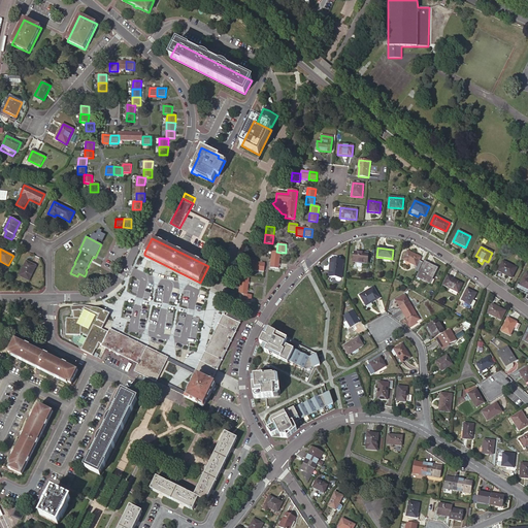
[(276,252),(272,252),(271,260),(279,260),(281,253),(276,252)]
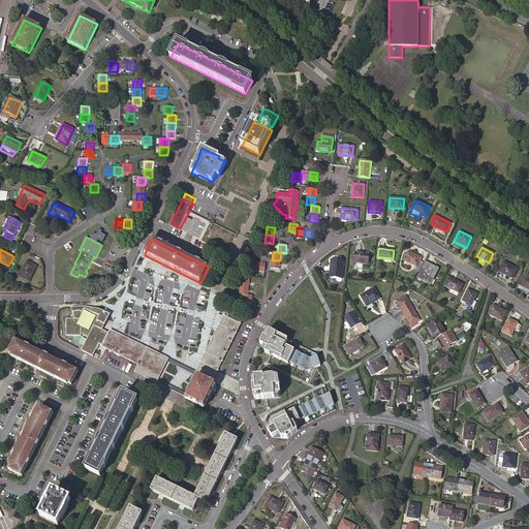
[(418,272),(424,263),(419,261),(422,258),(408,252),(404,260),(416,267),(415,271),(418,272)]
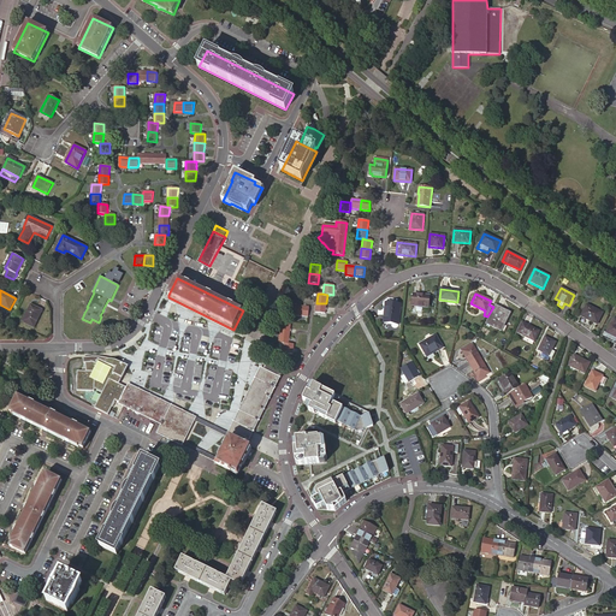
[(428,307),(430,296),(413,295),(412,306),(428,307)]
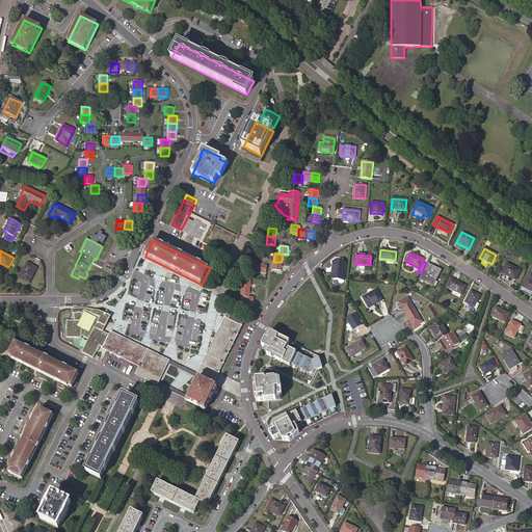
[(282,262),(273,262),(272,269),(281,270),(282,262)]
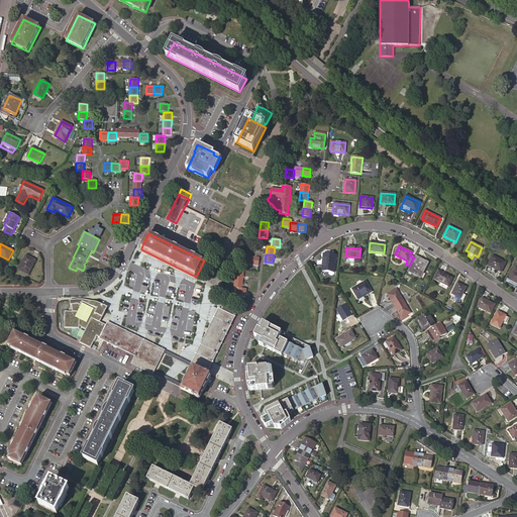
[(334,273),(336,255),(324,254),(322,272),(334,273)]
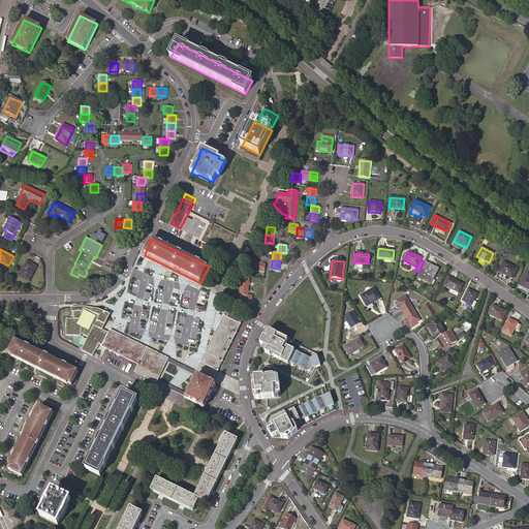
[(20,276),(29,281),(36,267),(27,261),(20,276)]
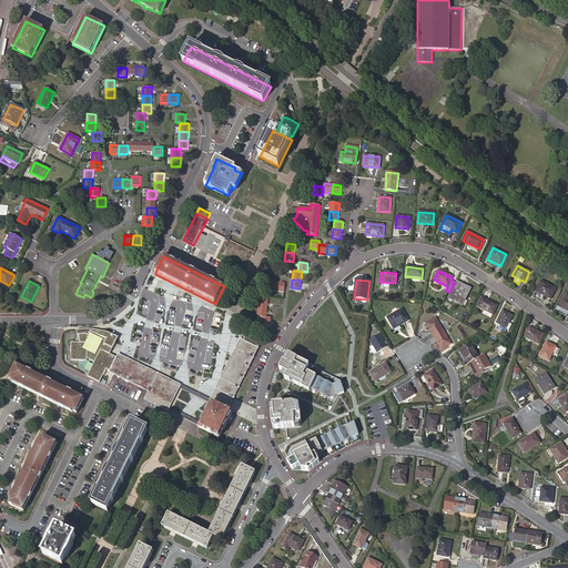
[(276,283),(267,282),(266,291),(275,291),(276,283)]
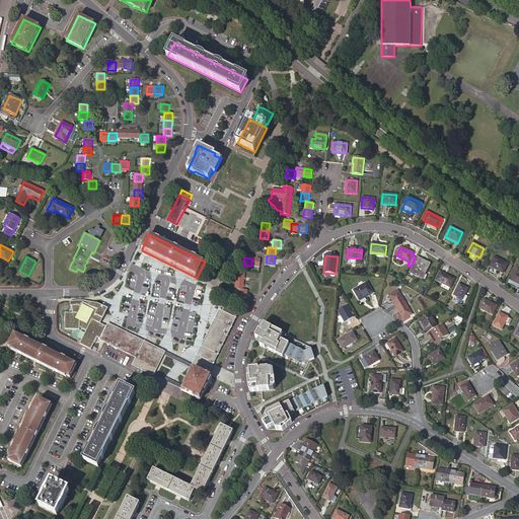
[(503,274),(508,264),(494,257),(490,267),(503,274)]
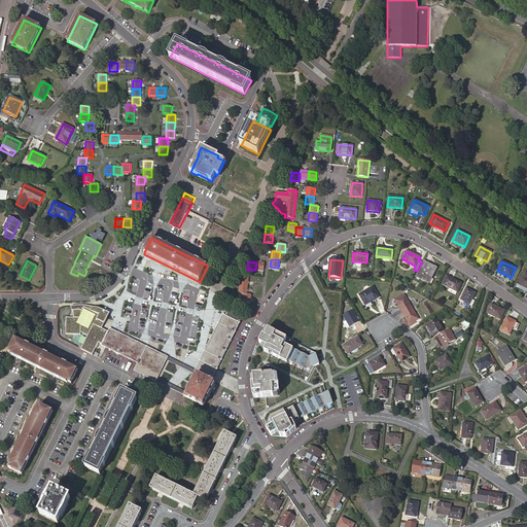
[(264,262),(256,262),(255,270),(264,271),(264,262)]
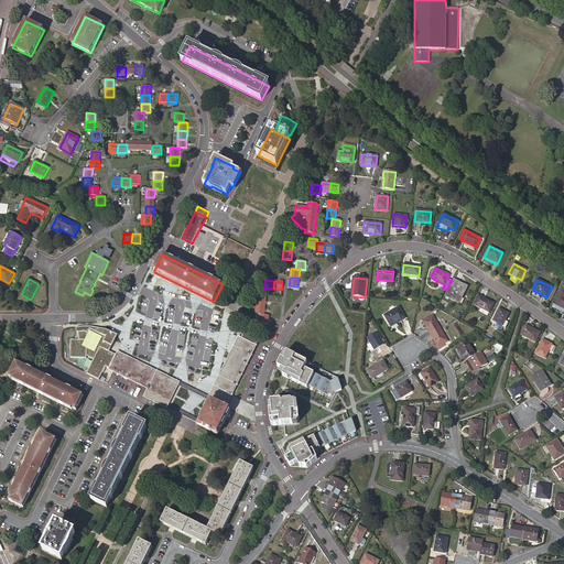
[(458,303),(466,288),(454,281),(446,297),(458,303)]
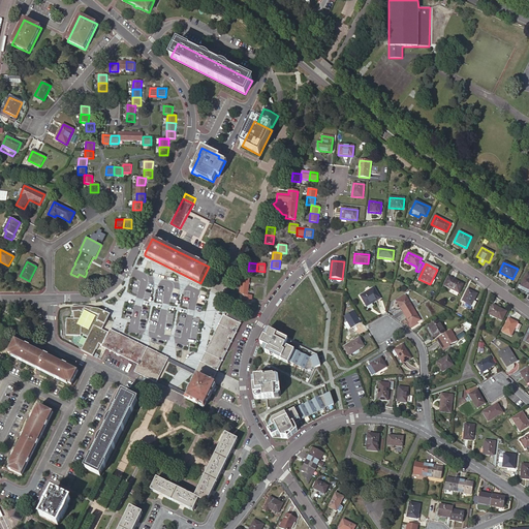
[(249,279),(241,278),(240,286),(248,287),(249,279)]
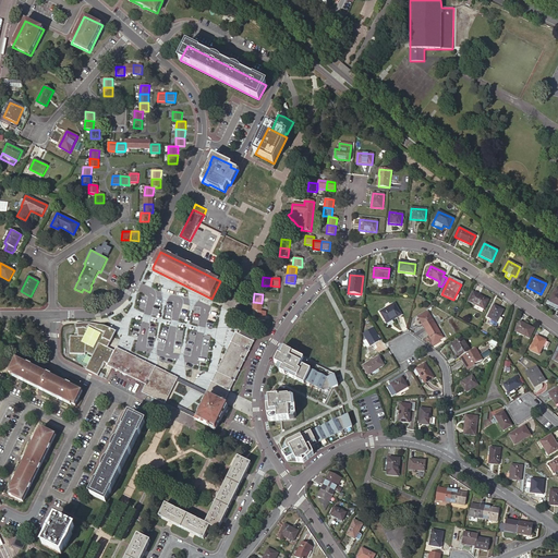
[(478,306),(484,310),(488,300),(473,293),(469,302),(478,306)]
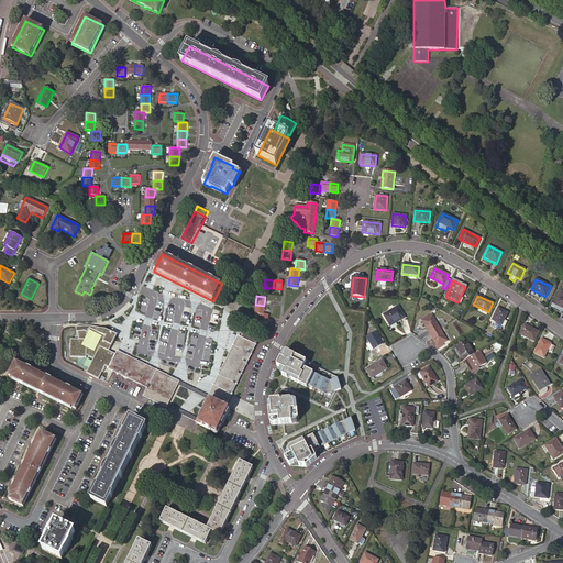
[(264,306),(255,305),(254,313),(260,313),(263,315),(264,306)]
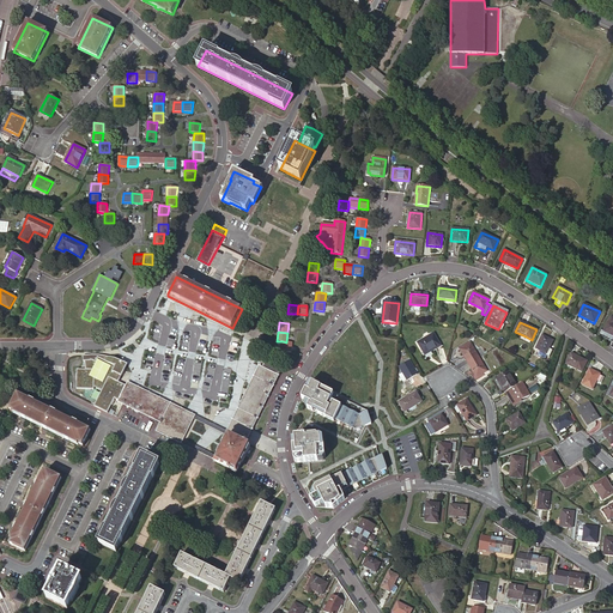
[(425,356),(441,346),(434,333),(417,344),(425,356)]
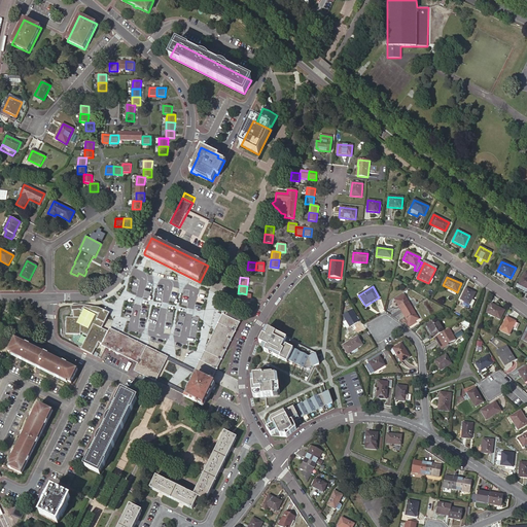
[(469,305),(472,299),(476,293),(465,288),(460,300),(469,305)]
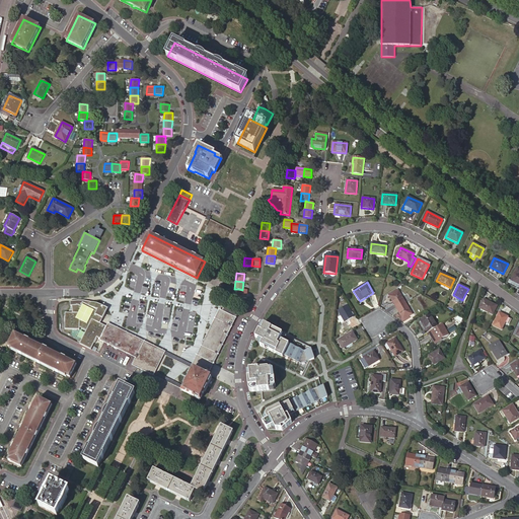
[(389,296),(398,291),(396,288),(387,293),(389,296)]
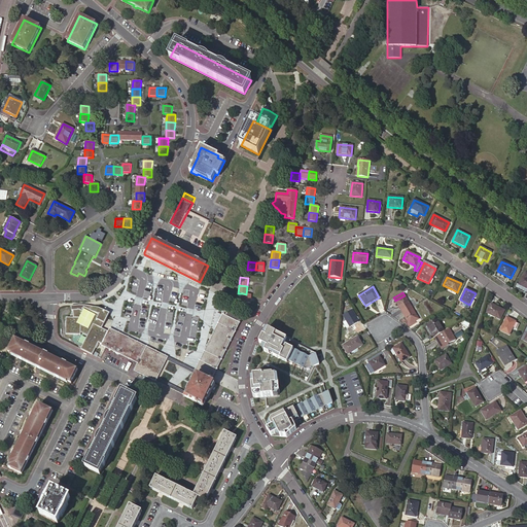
[(246,294),(243,293),(242,302),(250,303),(251,294),(246,294)]
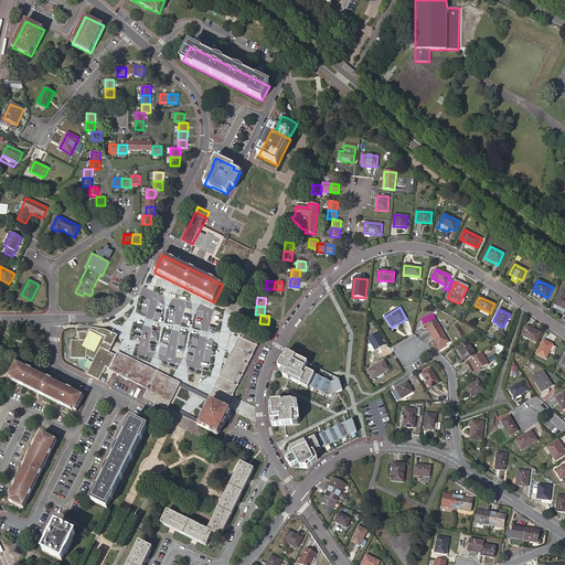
[(432,336),(441,330),(434,317),(424,322),(432,336)]
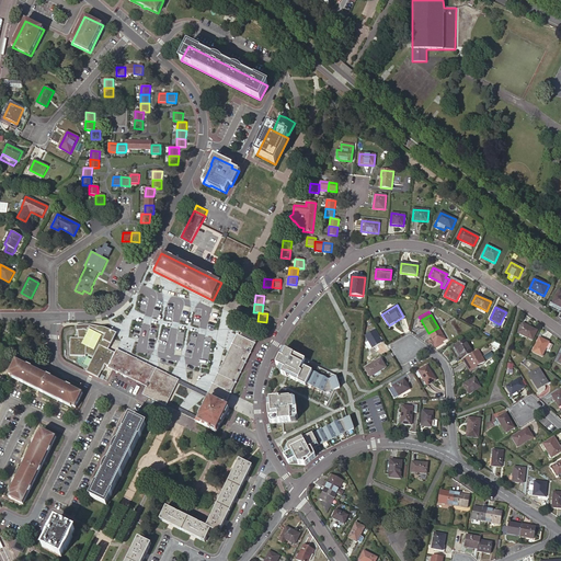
[(69,339),(70,342),(69,342),(69,348),(70,348),(70,356),(87,355),(87,353),(93,357),(87,371),(99,378),(102,370),(103,370),(105,366),(104,366),(105,365),(109,366),(115,353),(109,350),(117,333),(109,330),(105,329),(101,327),(93,325),(86,324),(76,325),(76,330),(78,330),(78,338),(69,339)]
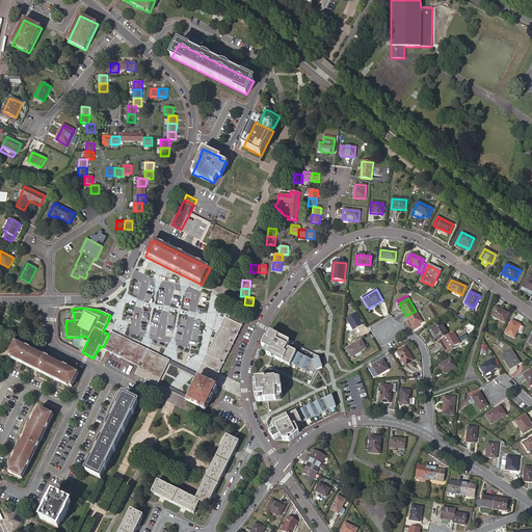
[(505,323),(509,314),(496,308),(490,316),(505,323)]
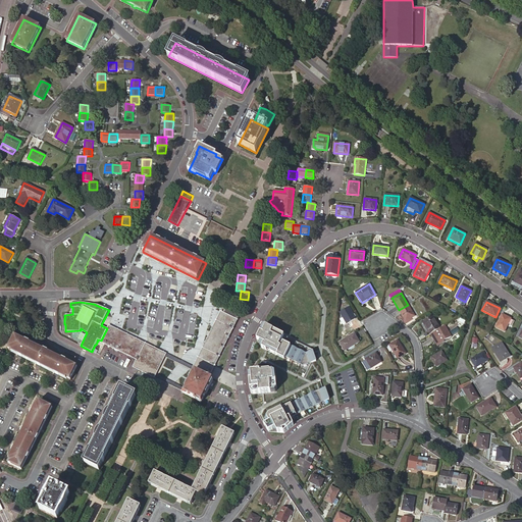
[(414,316),(408,305),(399,310),(406,321),(414,316)]
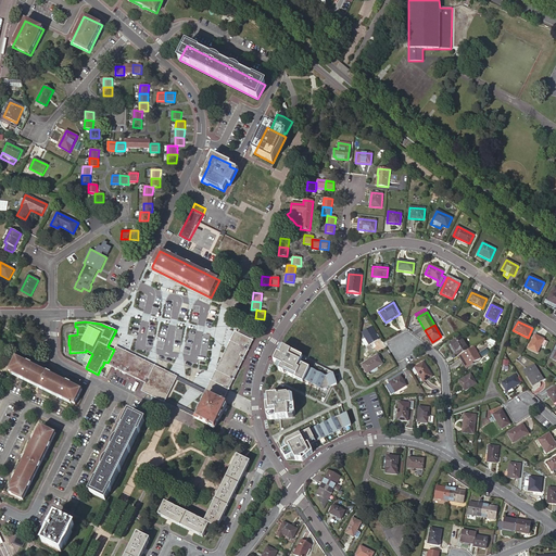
[(241,327),(239,331),(238,333),(252,341),(255,336),(255,335),(241,327)]
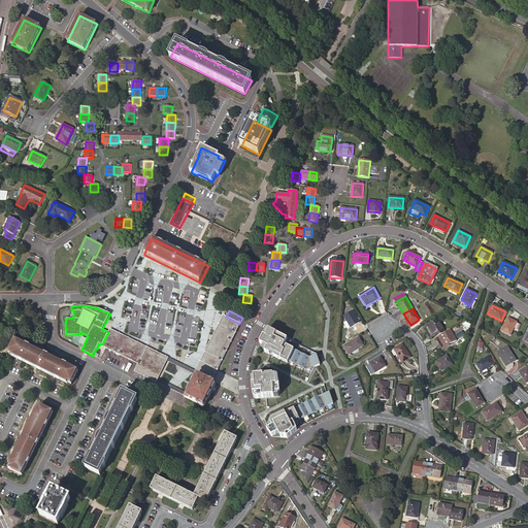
[(357,319),(352,310),(343,317),(347,322),(343,324),(348,329),(351,327),(351,328),(360,323),(358,321),(359,321),(358,318),(357,319)]
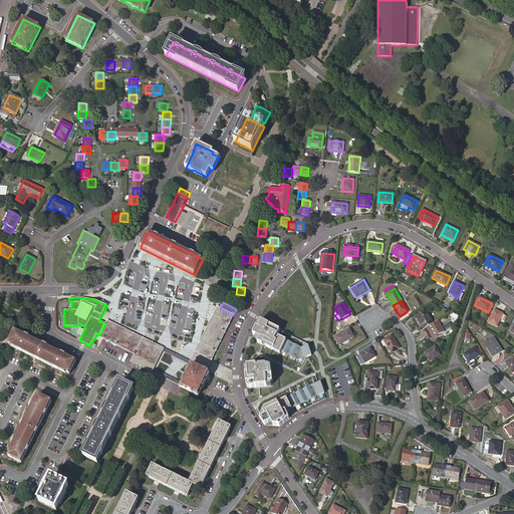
[(233,315),(220,308),(215,317),(211,325),(209,330),(206,335),(204,339),(202,344),(198,351),(199,354),(211,359),(215,350),(218,346),(220,341),(222,337),(225,331),(229,324),(233,315)]
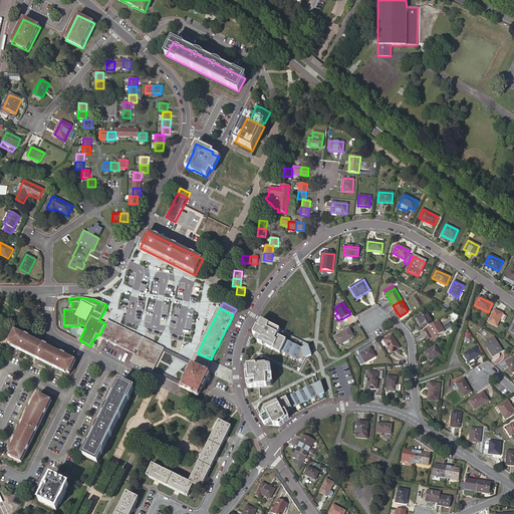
[(497,327),(503,314),(494,310),(488,322),(497,327)]
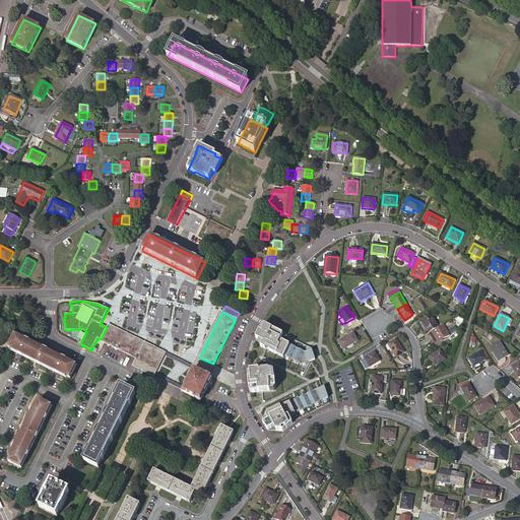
[(421,321),(429,333),(432,331),(438,328),(431,316),(421,321)]
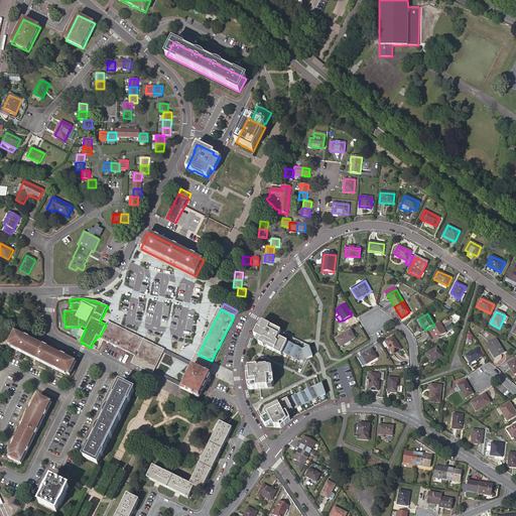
[(299,362),(312,357),(308,346),(261,321),(255,334),(259,344),(281,356),(282,353),(299,362)]
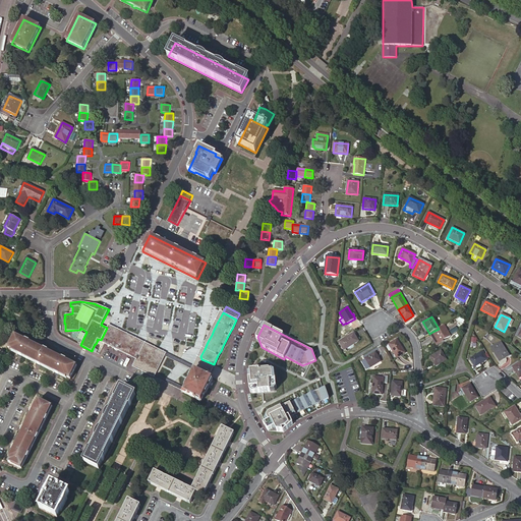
[(450,336),(444,326),(439,329),(432,332),(440,343),(443,341),(450,336)]
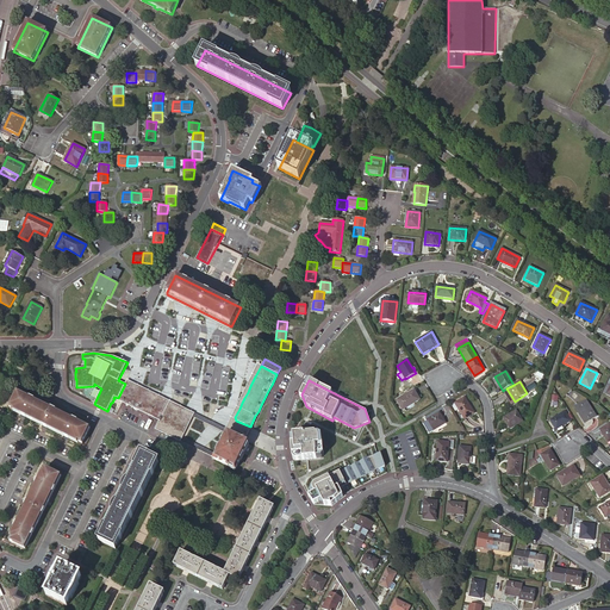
[(131,386),(125,384),(118,398),(118,399),(123,402),(131,386)]
